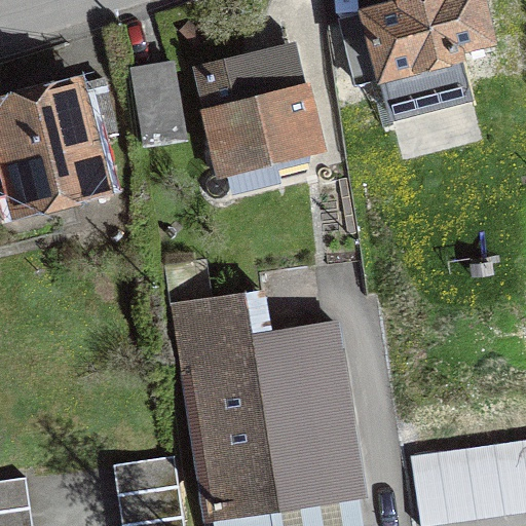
[(456,48),(489,40),(479,0),(419,0),(340,21),(355,83),(381,76),(390,116),(468,97),(456,48)]
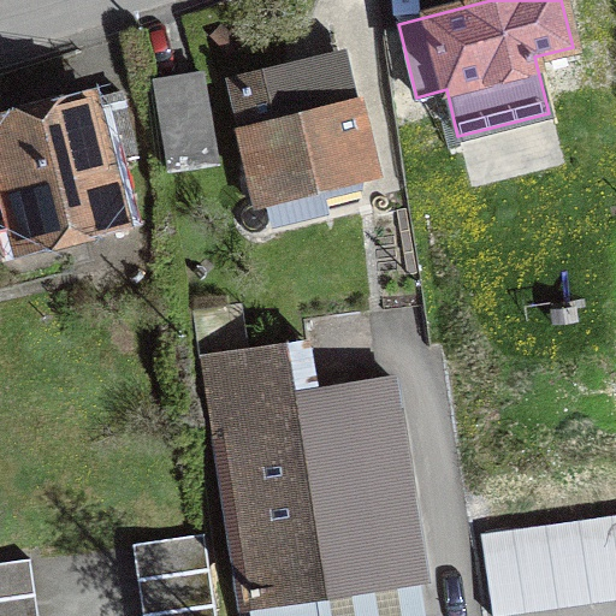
[(367,171),(341,60),(237,86),(264,196),(367,171)]
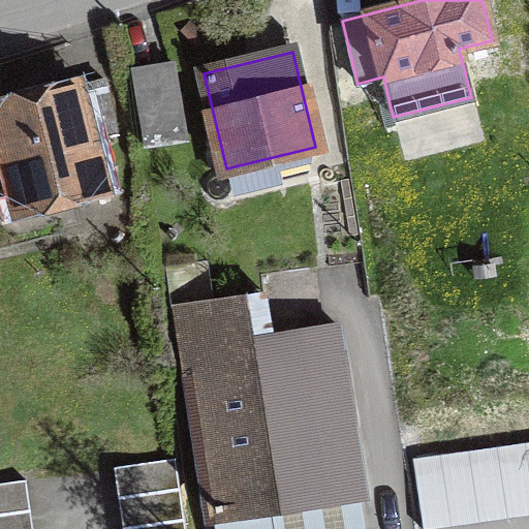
[(174,63),(132,70),(145,147),(186,139),(174,63)]
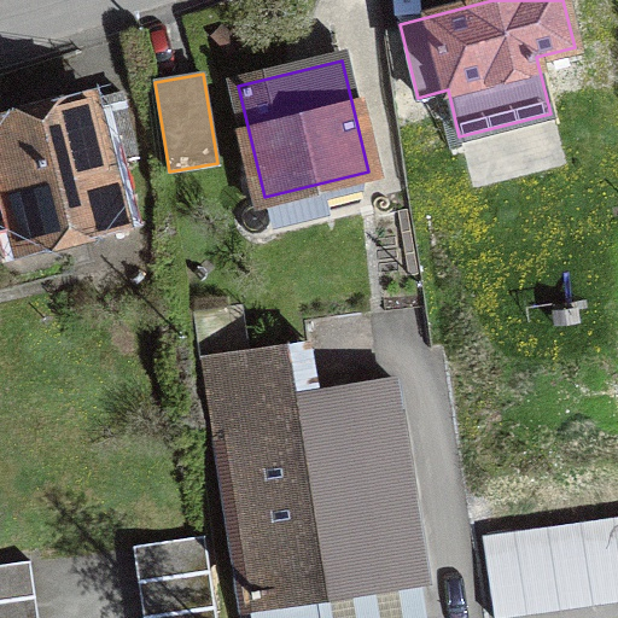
[(121,92),(91,100),(106,159),(136,151),(121,92)]
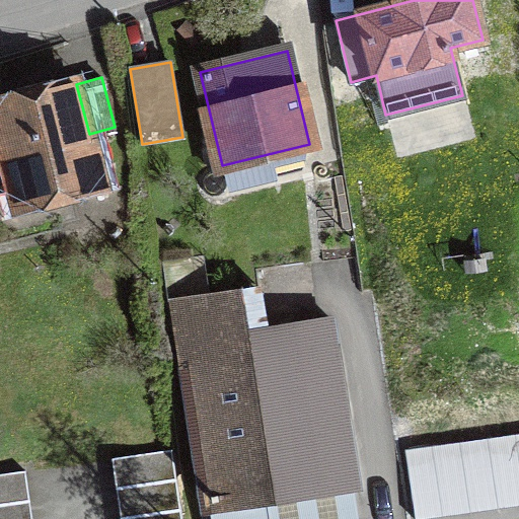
[(89,134),(76,84),(75,81),(0,100),(0,165),(5,164),(17,210),(102,188),(89,134)]
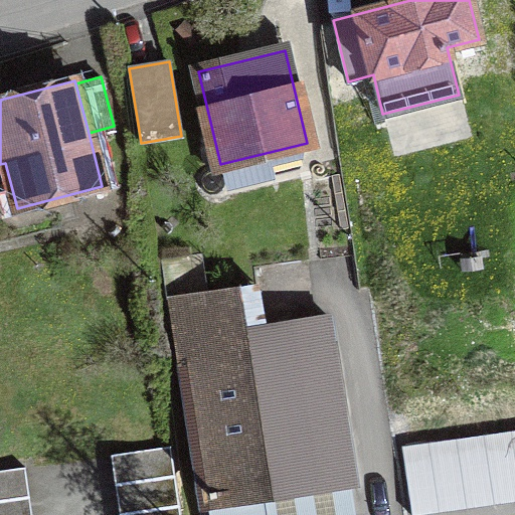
[(258,286),(175,296),(210,514),(251,514),(247,490),(354,476),(329,317),(265,328),(258,286)]
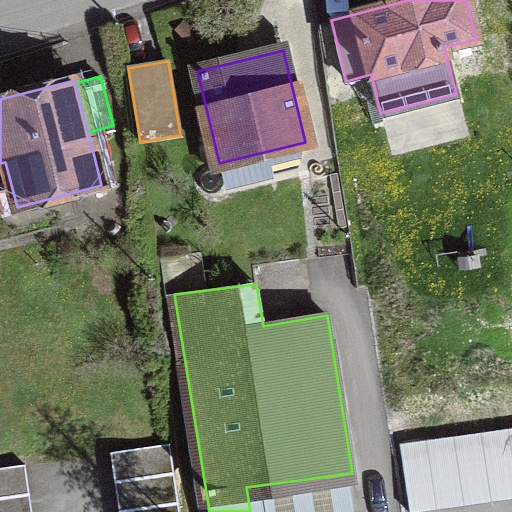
[(511,428),(399,444),(408,511),(411,511),(511,497),(511,428)]
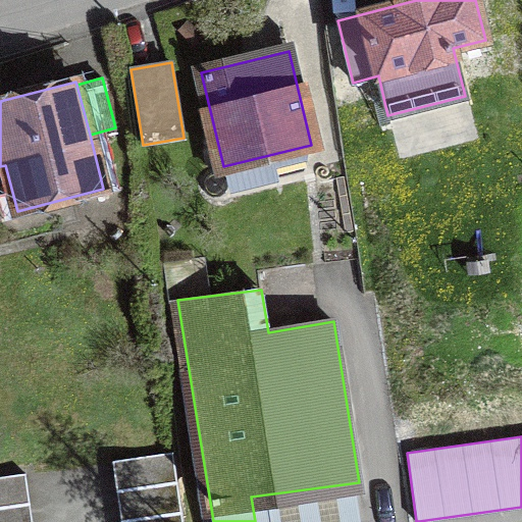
[(181,521),(172,452),(112,461),(120,521),(181,521)]
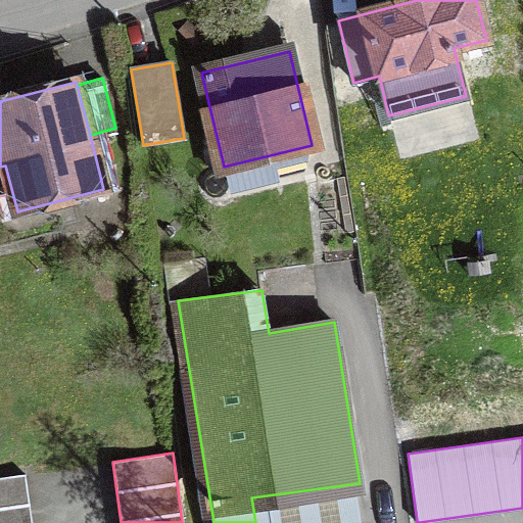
[(0,522),(32,522),(25,474),(0,477),(0,522)]
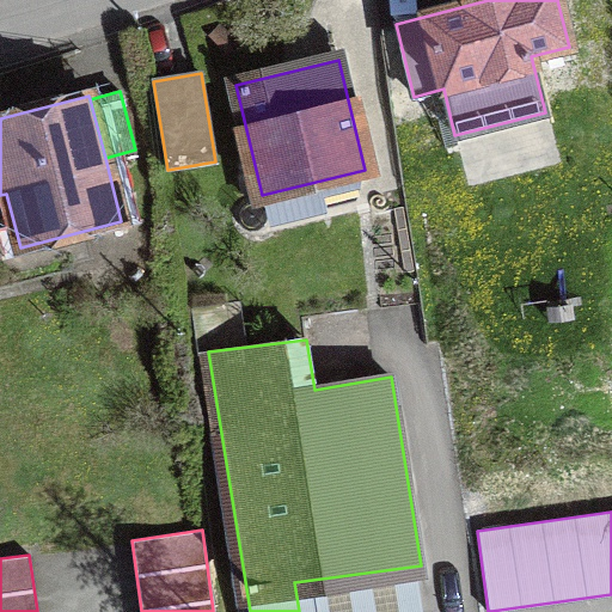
All buildings are outlined.
